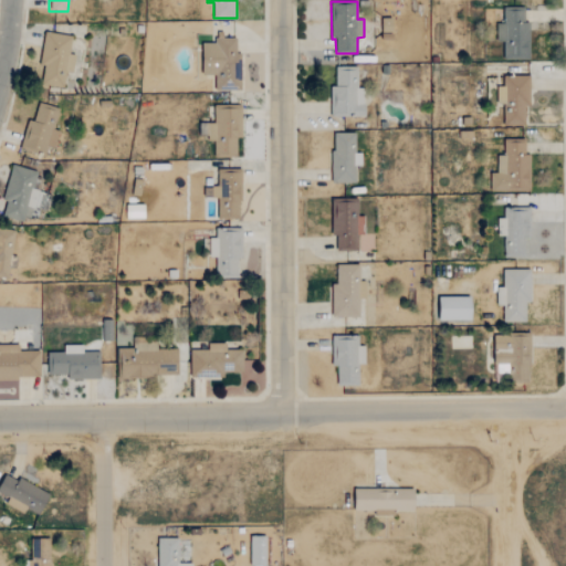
[(524,8),(503,8),(504,23),(496,23),(496,41),(503,41),(503,59),(530,59),(528,22),(525,22),(524,8)]
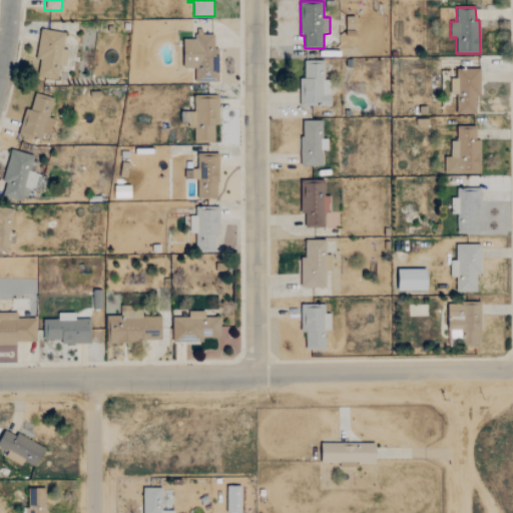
[(36,75),(58,78),(60,65),(67,66),(68,50),(63,49),(65,32),(41,30),(36,75)]
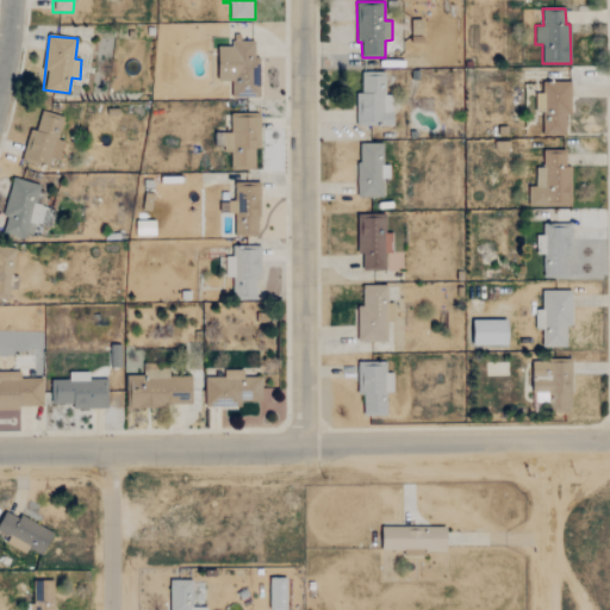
[(260,97),(260,57),(255,57),(255,42),(231,42),(232,47),(218,47),(219,81),(232,81),(232,98),(260,97)]
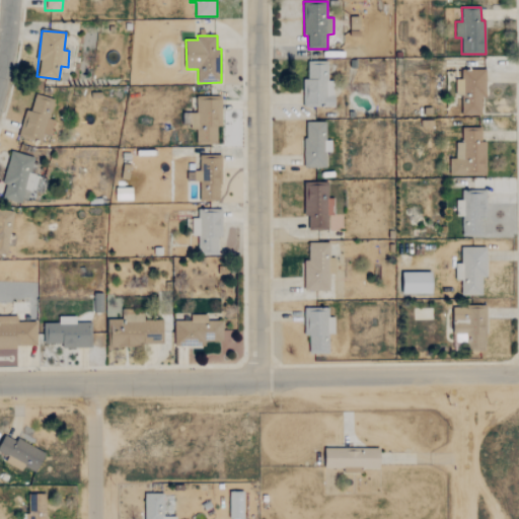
[(328,61),(307,62),(308,80),(303,80),(304,106),(335,105),(335,81),(328,81),(328,61)]
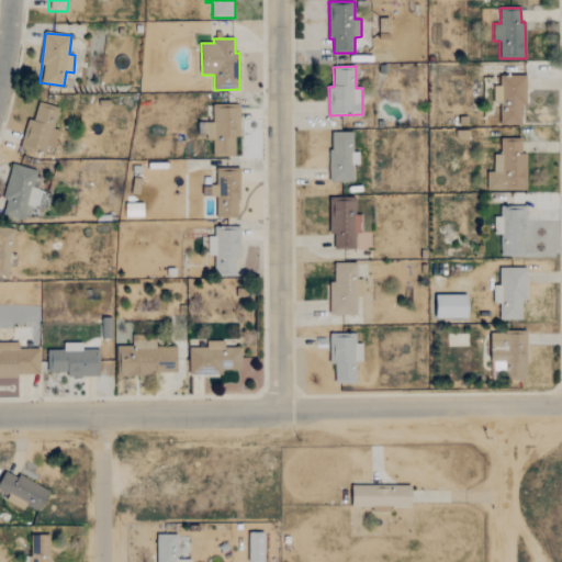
[(527,76),(501,76),(501,86),(494,86),(494,103),(501,103),(499,124),(521,124),(521,105),(526,105),(527,76)]
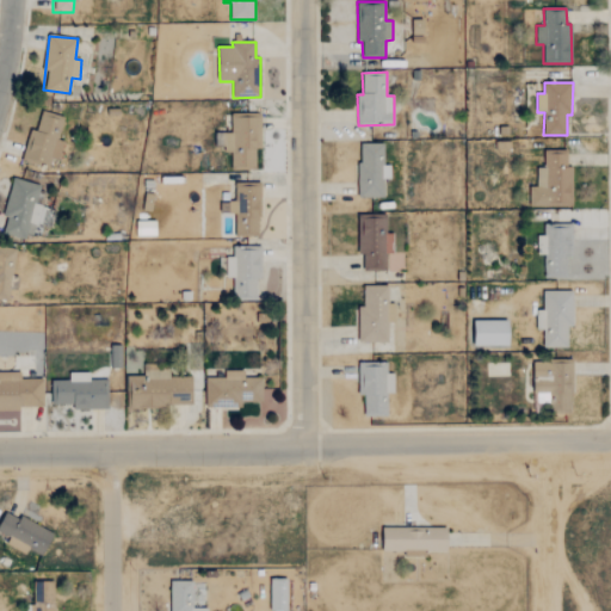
[(65,117),(41,111),(36,131),(30,130),(23,160),(49,167),(51,158),(59,160),(63,141),(59,139),(65,117)]
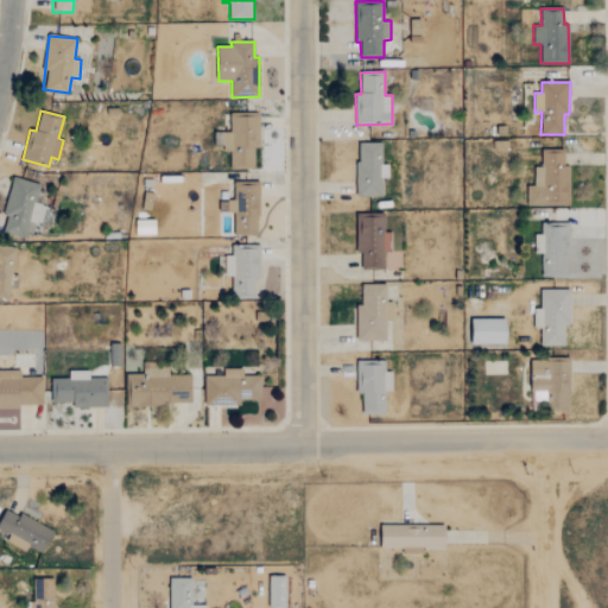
[(255,168),(254,149),(260,149),(260,113),(230,113),(230,133),(223,133),(223,152),(230,151),(230,168),(255,168)]
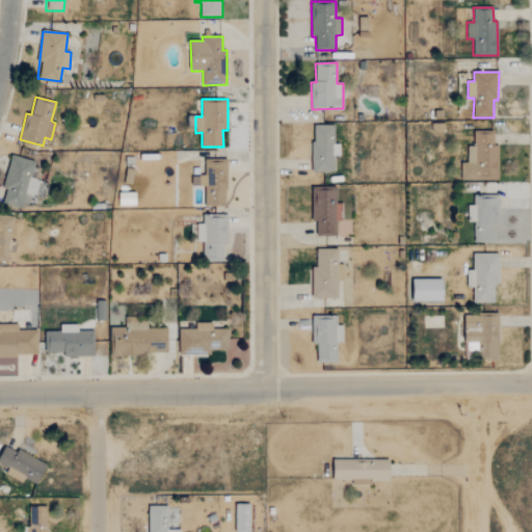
[(335,125),(313,126),(313,171),(335,171),(335,156),(341,156),(340,144),(335,144),(335,125)]
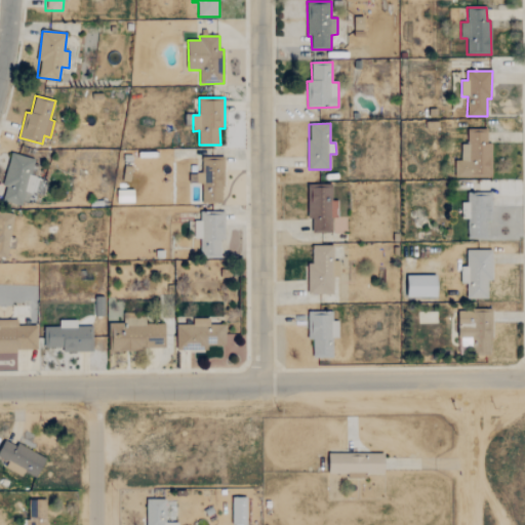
[(487,129),(468,129),(468,145),(461,145),(462,160),(454,161),(454,178),(492,177),(491,143),(487,143),(487,129)]
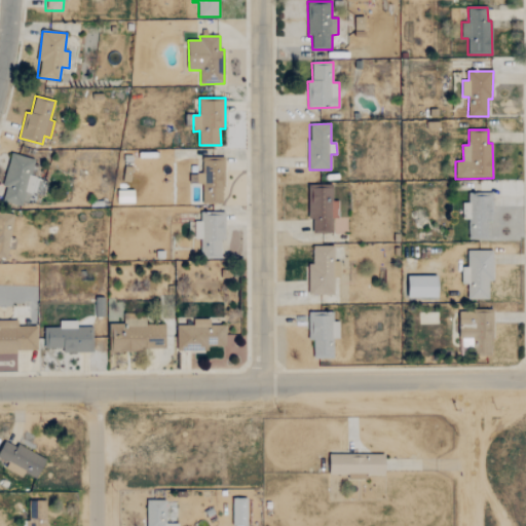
[(35,159),(11,153),(2,187),(6,188),(3,200),(27,207),(30,193),(35,194),(40,175),(32,173),(35,159)]
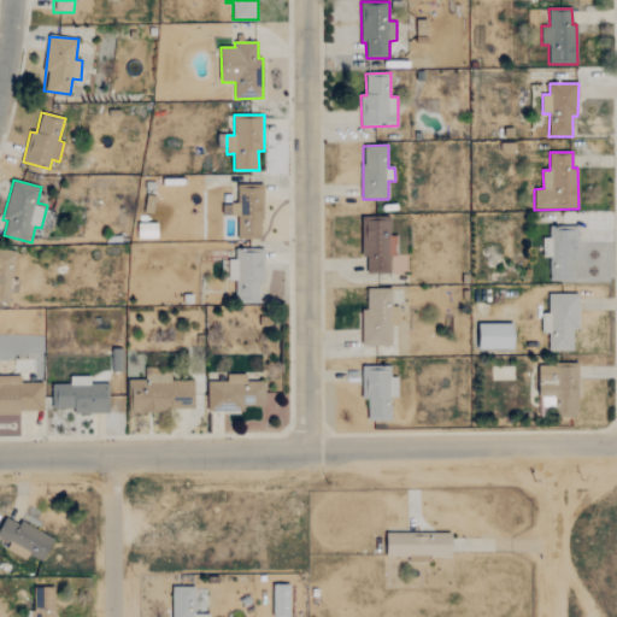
[(238,240),(264,239),(262,184),(238,184),(238,203),(225,204),(225,216),(236,216),(238,240)]
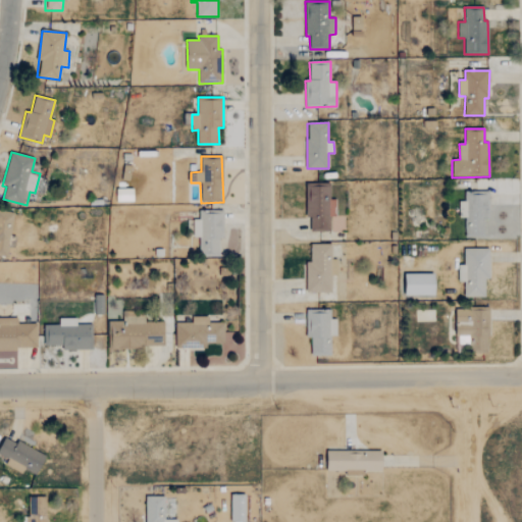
[(335,217),(336,199),(330,199),(330,185),(307,184),(307,218),(311,218),(310,231),(330,231),(330,217),(335,217)]
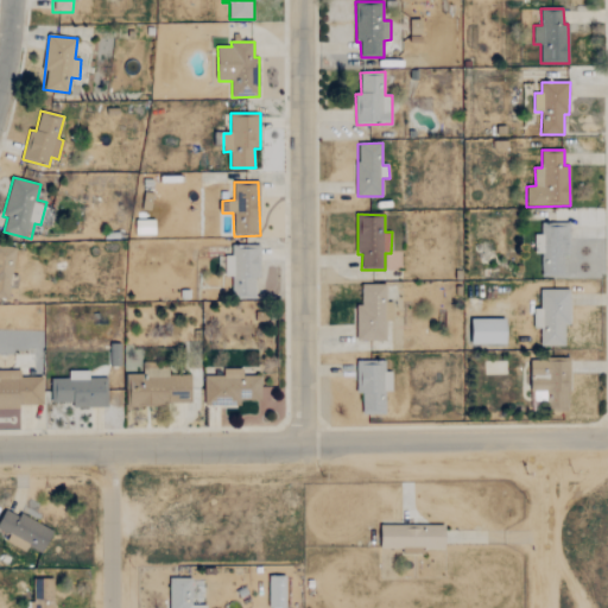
[(156,234),(154,220),(135,220),(135,234),(156,234)]
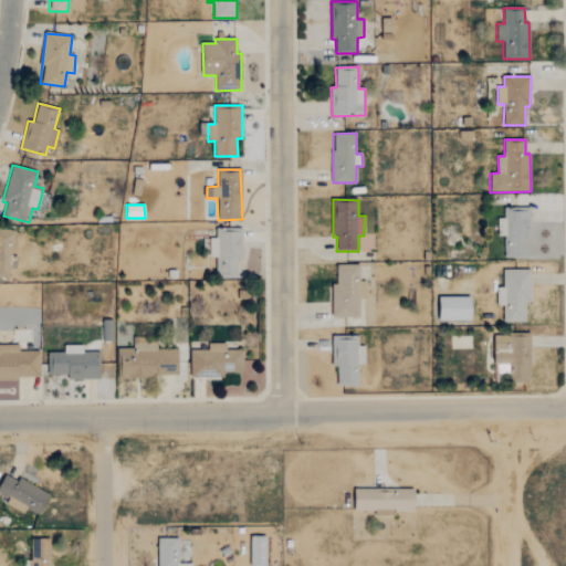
[(503,237),(503,257),(525,257),(526,238),(531,238),(531,208),(503,208),(503,219),(496,218),(495,237),(503,237)]
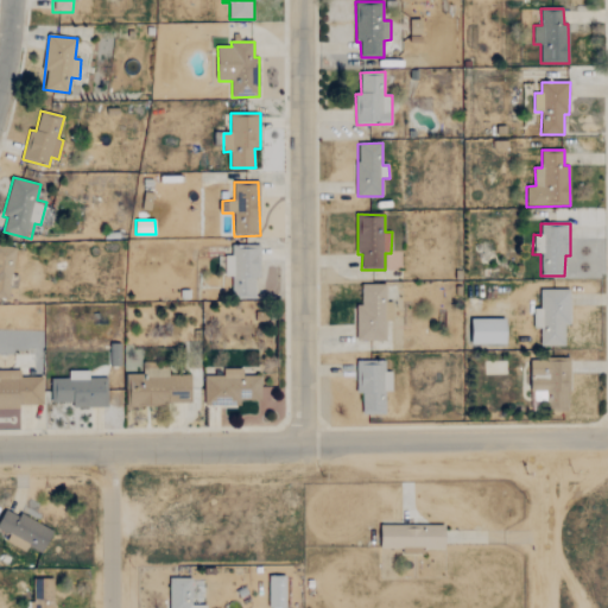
[(13,276),(16,247),(0,245),(0,298),(10,299),(11,287),(17,289),(18,276),(13,276)]
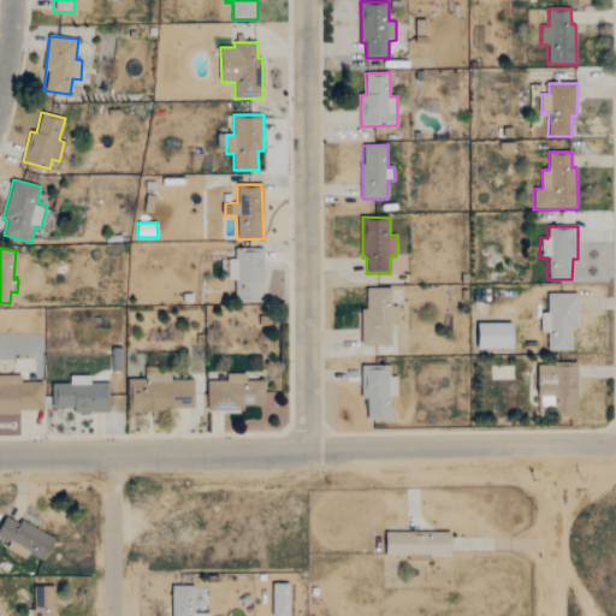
[(264,249),(235,250),(235,260),(227,260),(227,280),(235,280),(236,302),(259,302),(259,282),(265,282),(264,249)]
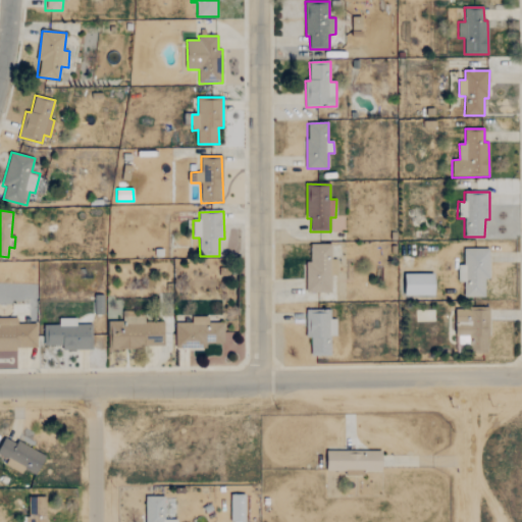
[(331,245),(311,245),(311,262),(307,262),(306,293),(331,293),(332,276),(337,276),(338,260),(331,259),(331,245)]
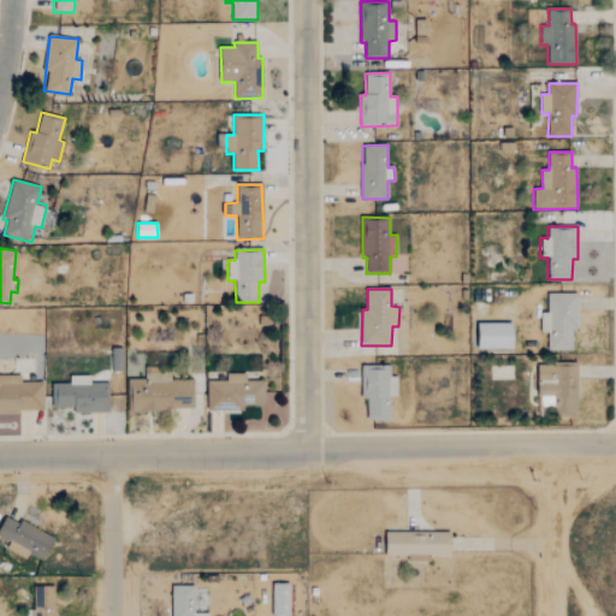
[(579,330),(579,294),(548,294),(548,313),(540,313),(540,332),(549,332),(549,350),(573,350),(573,330),(579,330)]
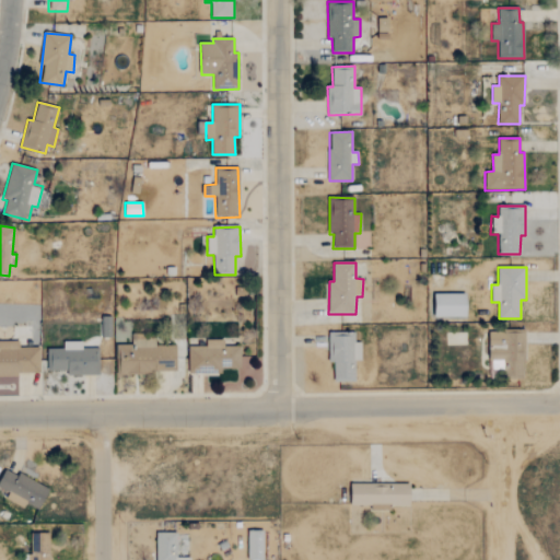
[(433,318),(431,296),(461,294),(463,316),(433,318)]
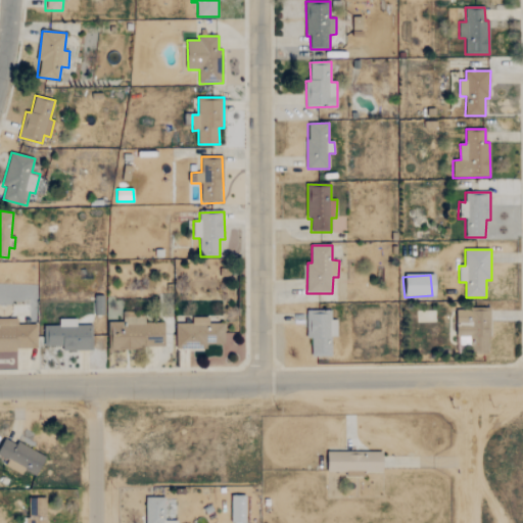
[(490,310),(459,310),(459,353),(489,353),(490,310)]
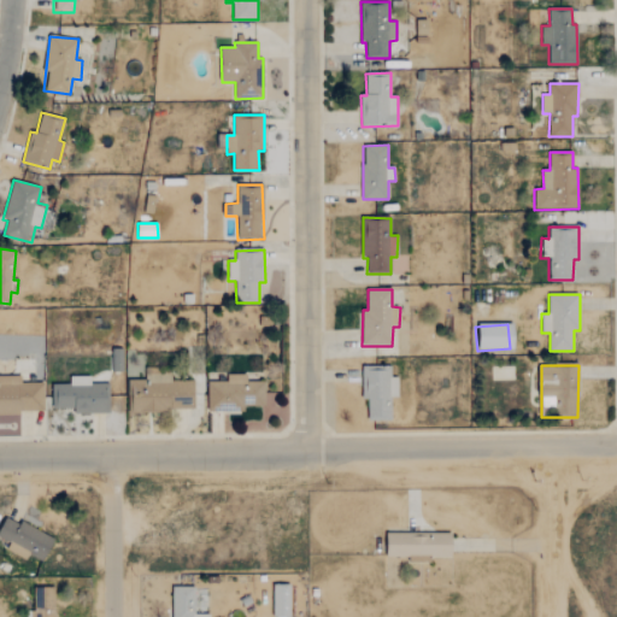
[(363,400),(368,400),(369,421),(392,419),(392,398),(399,398),(399,377),(392,377),(392,366),(362,366),(363,400)]
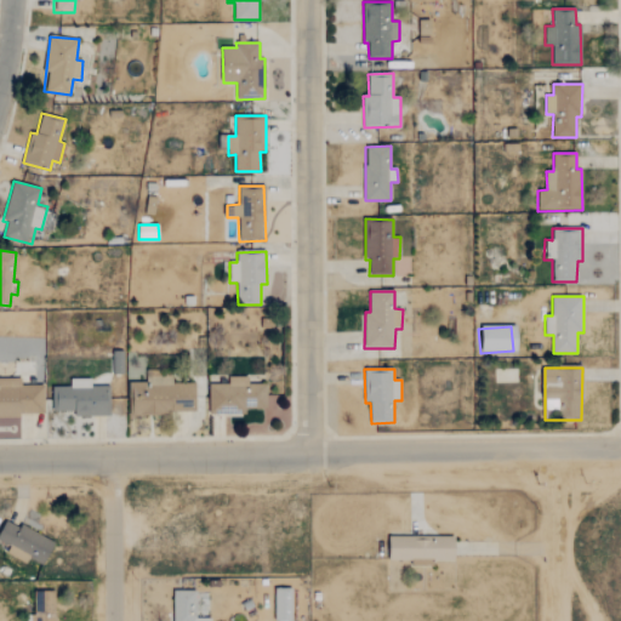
[(44,385),(21,386),(21,377),(0,377),(0,417),(21,417),(21,414),(44,414),(44,385)]
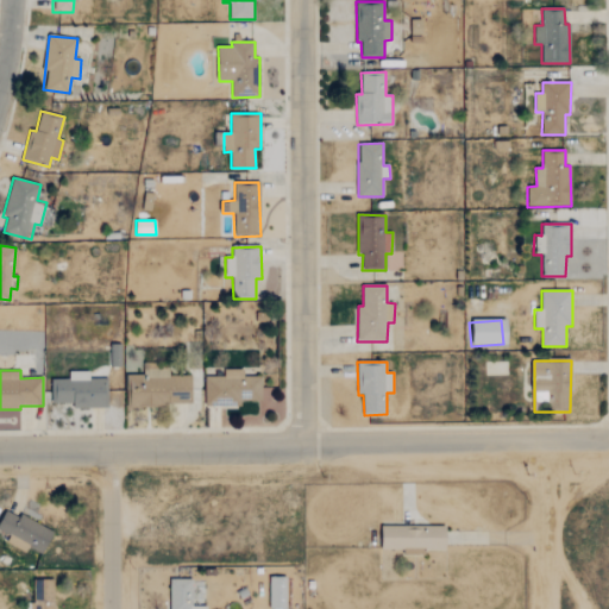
[(262,401),(261,376),(244,377),(243,370),(223,370),(223,376),(205,376),(206,407),(242,406),(242,401),(262,401)]
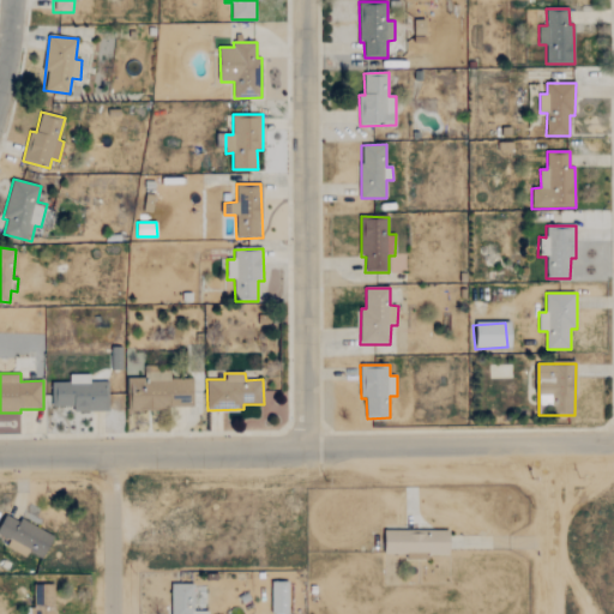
[(52,383),(52,407),(74,407),(74,411),(107,411),(107,381),(90,381),(90,374),(68,375),(68,383),(52,383)]
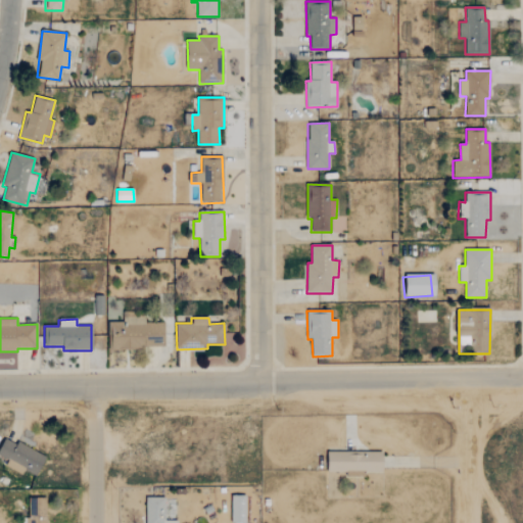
[(111,349),(163,348),(163,323),(144,323),(144,319),(111,320),(111,349)]
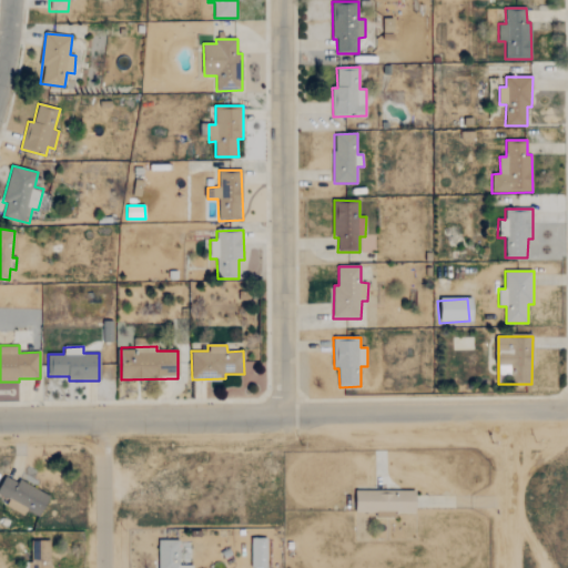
[(50,495),(6,474),(0,485),(0,494),(9,498),(7,505),(24,514),(27,509),(40,516),(50,495)]
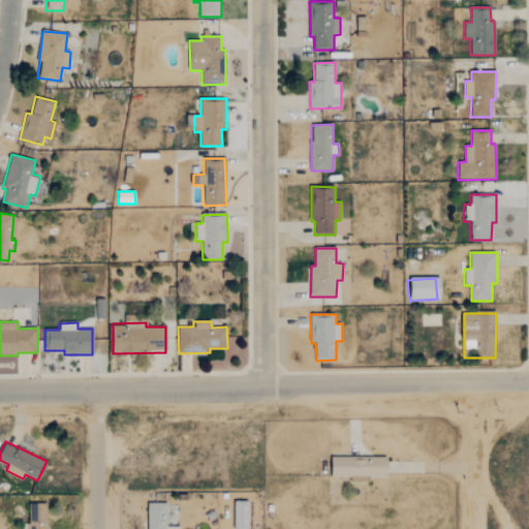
[(331,476),(350,476),(350,480),(370,481),(370,476),(387,476),(389,456),(374,456),(374,458),(332,456),(331,476)]
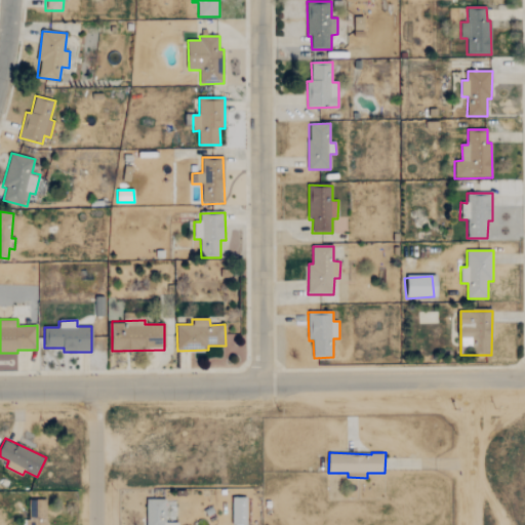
[(247,497),(233,497),(232,524),(246,524),(247,497)]
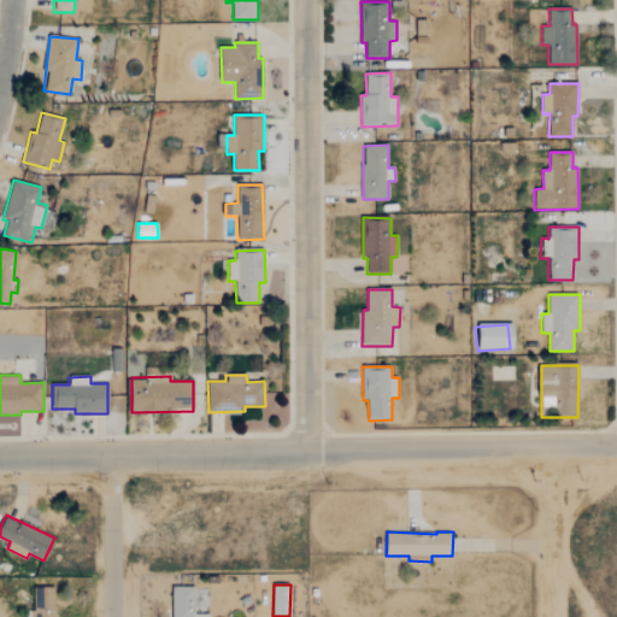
[(210,616),(210,613),(195,613),(195,586),(172,586),(171,616),(210,616)]
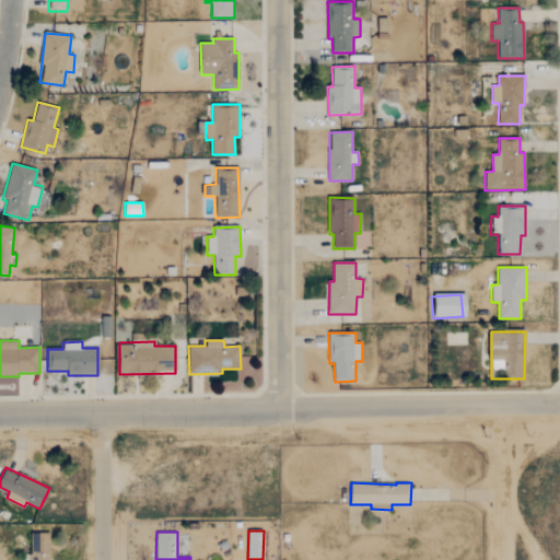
[(49,559),(49,534),(30,534),(30,559),(49,559)]
